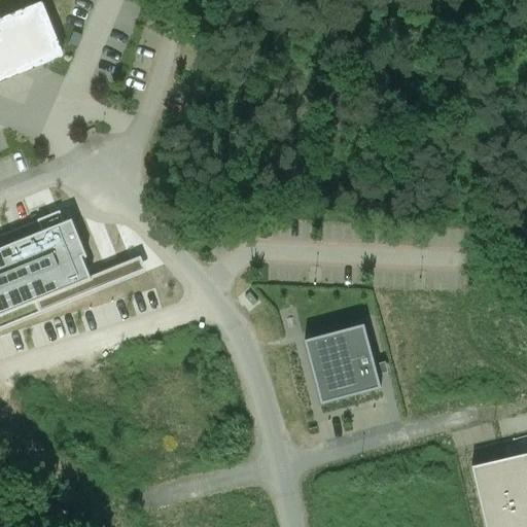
[(41,6),(0,23),(0,82),(63,57),(41,6)]
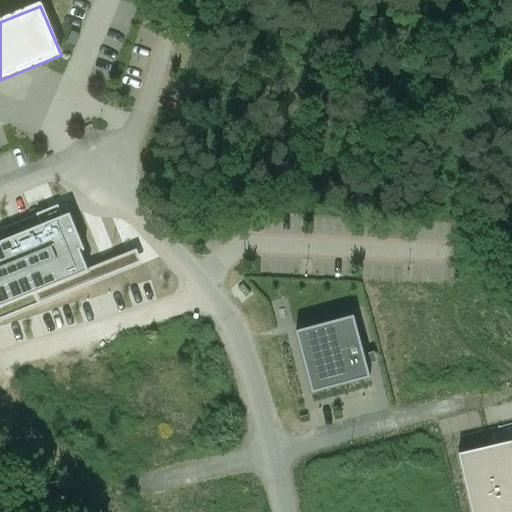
[(39,306),(142,264),(137,250),(88,270),(80,251),(84,249),(70,214),(63,217),(58,206),(37,215),(41,226),(0,242),(0,308),(34,295),(39,306)]
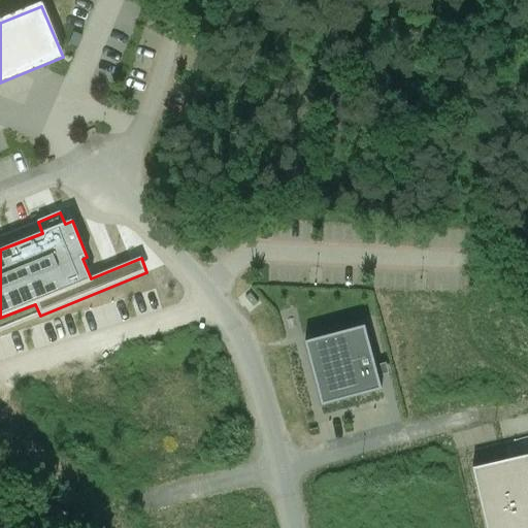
[(258,303),(251,294),(245,298),(254,307),(258,303)]
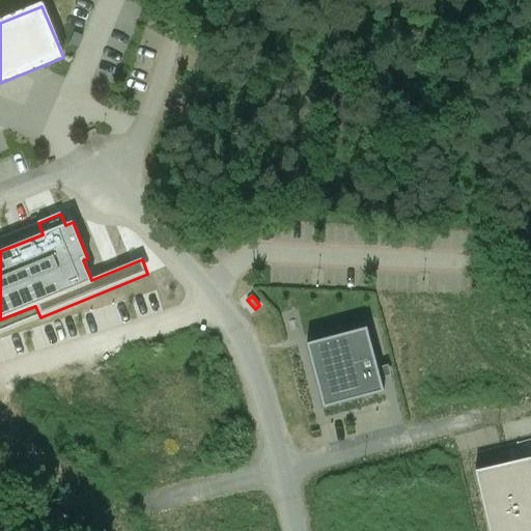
[(378,369),(367,328),(307,344),(324,409),(384,392),(381,379),(391,375),(389,366),(378,369)]
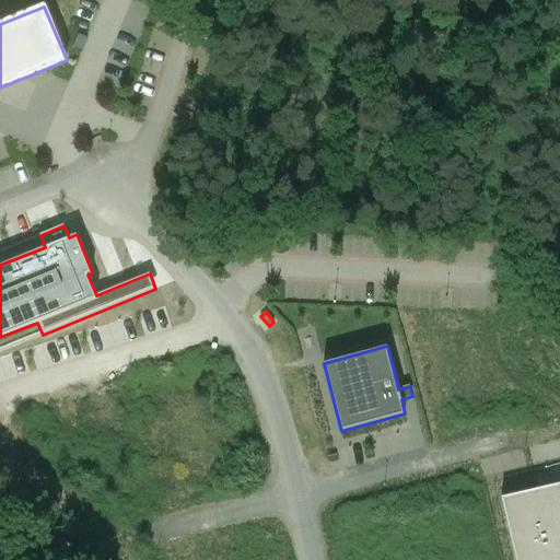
[(559,559),(559,482),(502,497),(516,559),(559,559)]
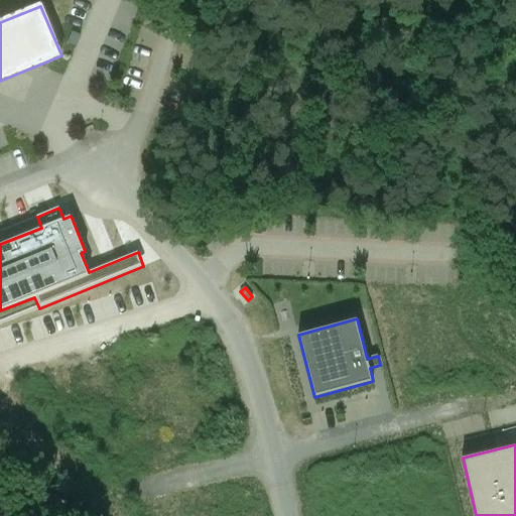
All buildings are outlined.
